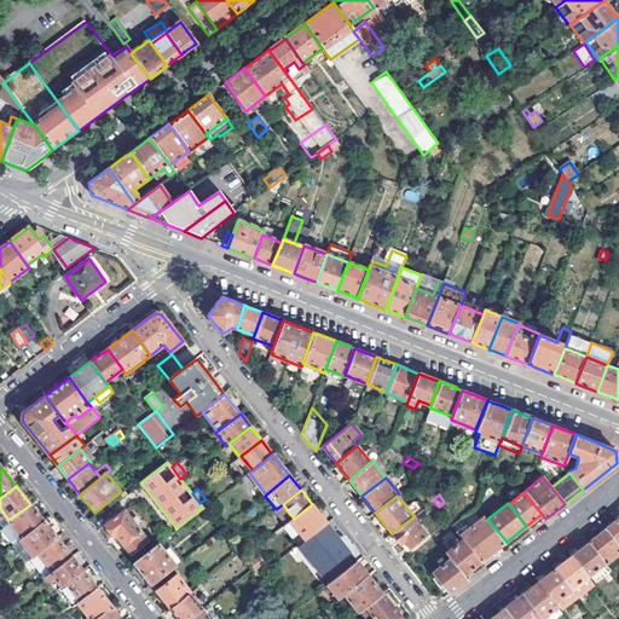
[(30,504),(9,520),(22,538),(44,521),(30,504)]
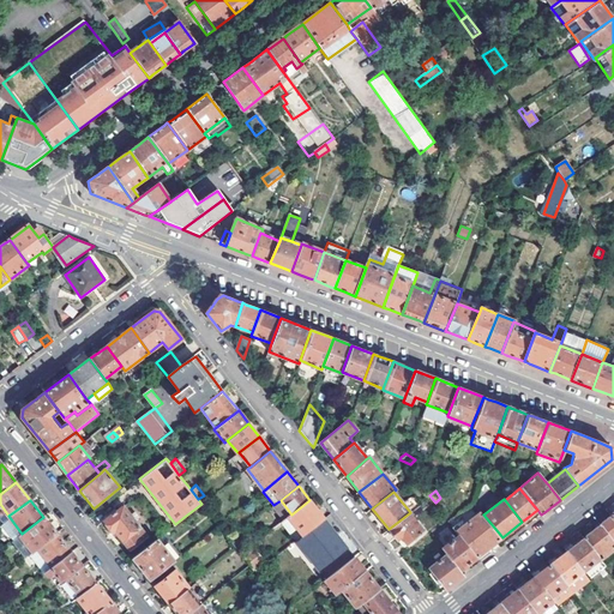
[(281,523),(290,534),(298,528),(304,536),(325,519),(309,500),(292,515),(281,523)]
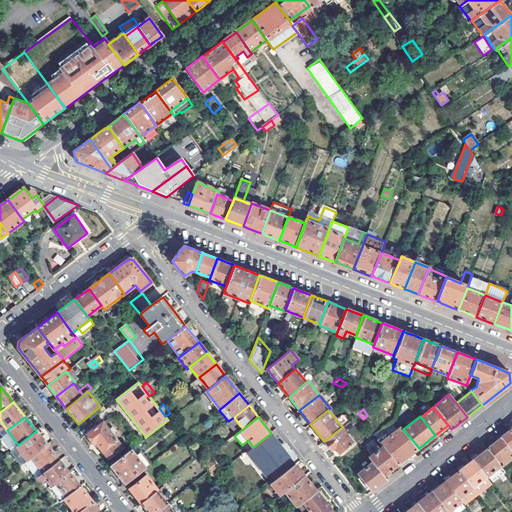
[(103,421),(86,434),(93,442),(94,441),(102,451),(103,450),(109,459),(124,448),(103,421)]
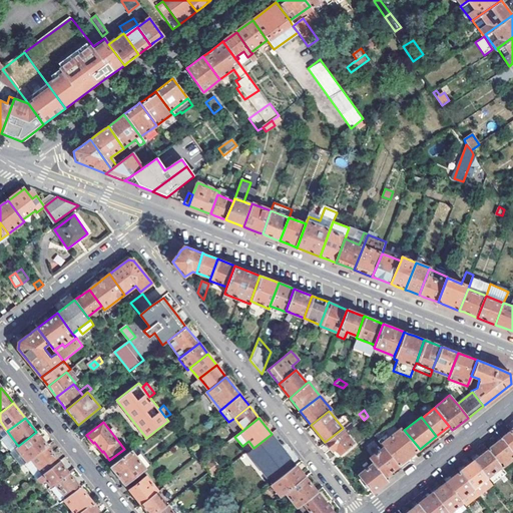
[(156,430),(159,435),(167,429),(164,424),(156,430)]
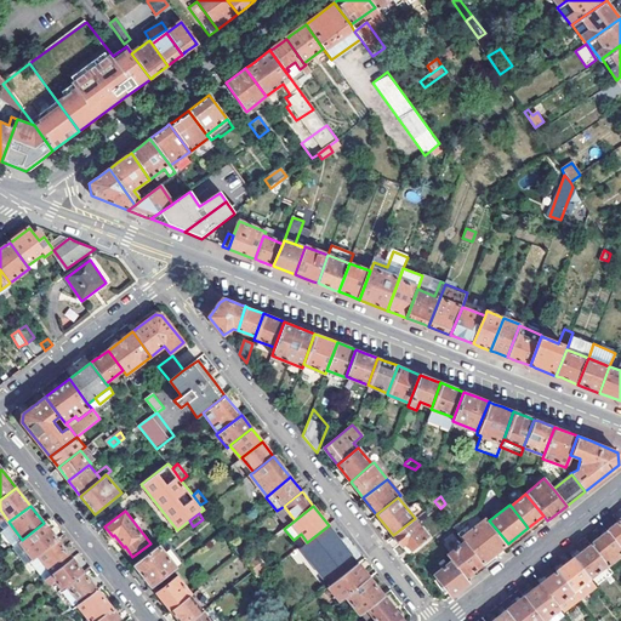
[(486,517),(461,537),(465,542),(482,564),(508,543),(489,520),(486,517)]
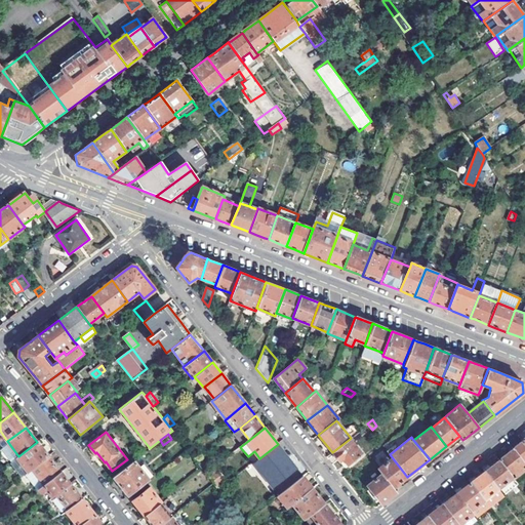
[(332,452),(339,461),(342,459),(348,466),(361,454),(350,439),(332,452)]
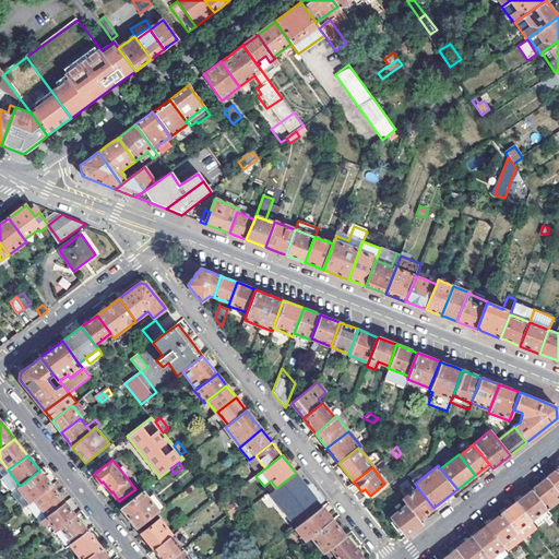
[(558,473),(556,470),(546,478),(558,495),(558,473)]
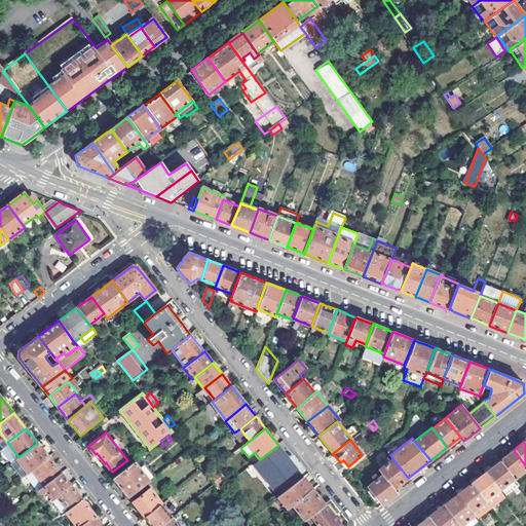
[(19,457),(16,459),(28,474),(31,471),(48,456),(37,443),(19,457)]
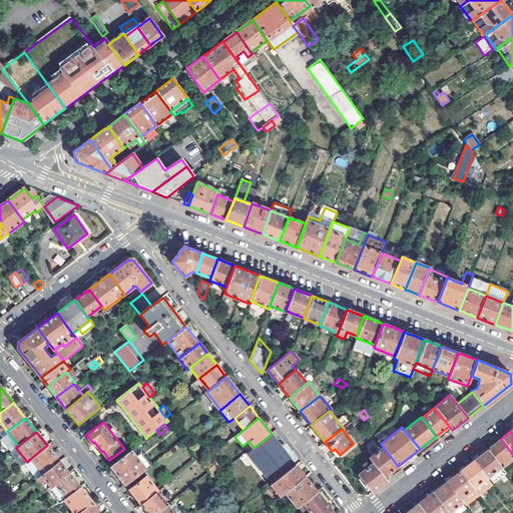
[(1,438),(8,451),(16,447),(9,434),(1,438)]
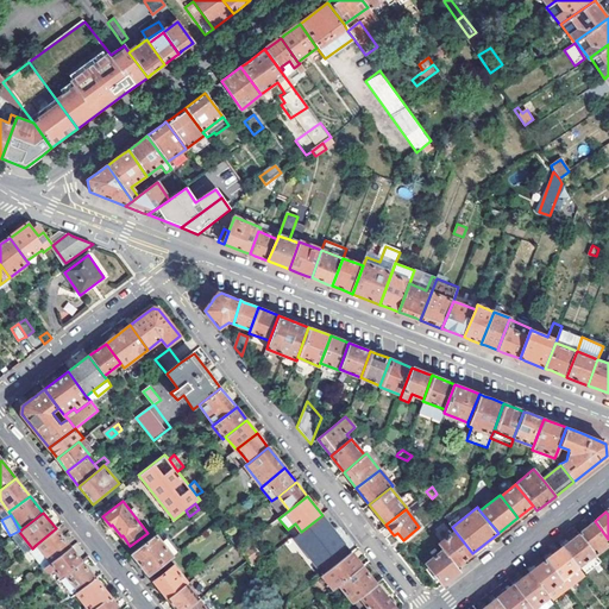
[(608,545),(608,539),(595,521),(578,534),(595,556),(608,545)]
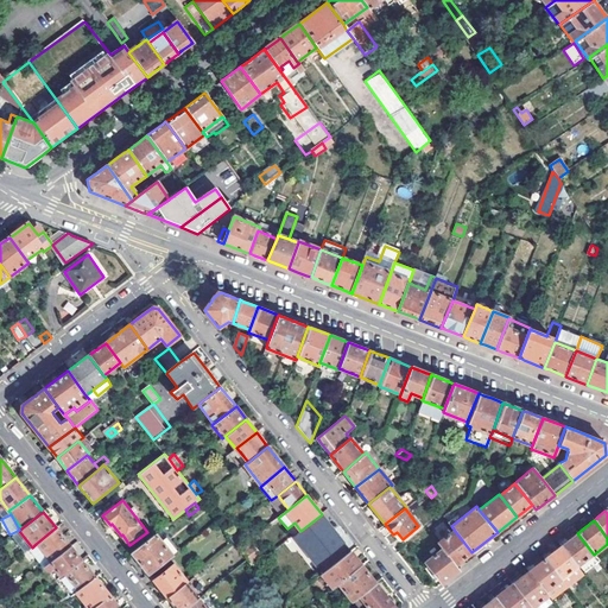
[(56,527),(36,544),(44,556),(40,558),(46,567),(70,546),(56,527)]
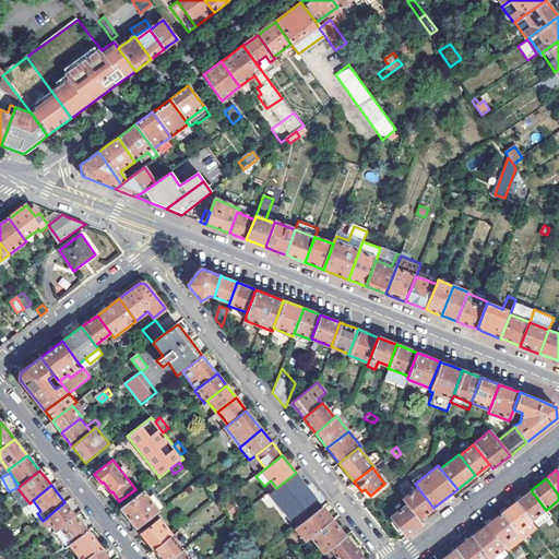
[(433,508),(418,488),(403,500),(407,504),(419,520),(419,519),(421,521),(428,515),(427,513),(433,508)]
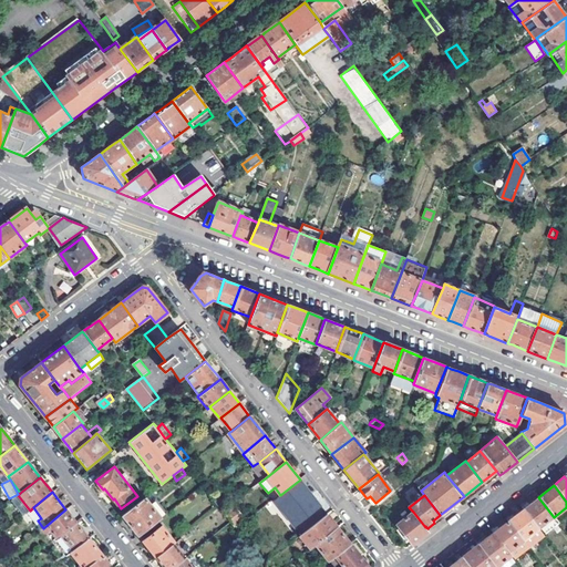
[(554,517),(538,497),(523,509),(538,529),(554,517)]
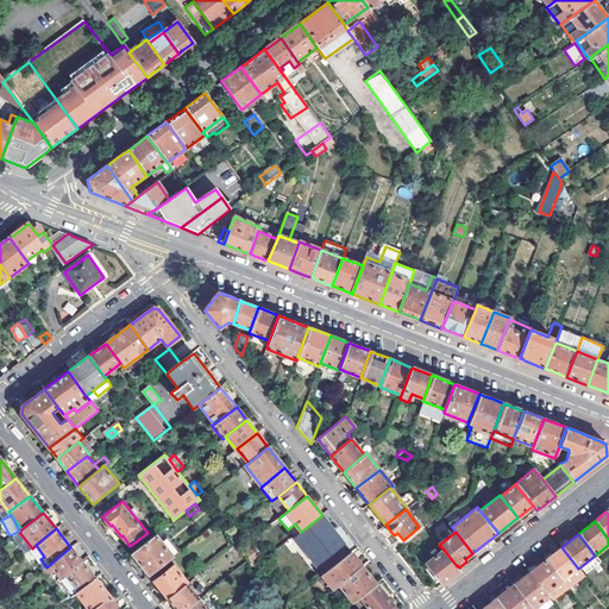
[(155,535),(132,553),(148,575),(169,558),(171,557),(155,535)]
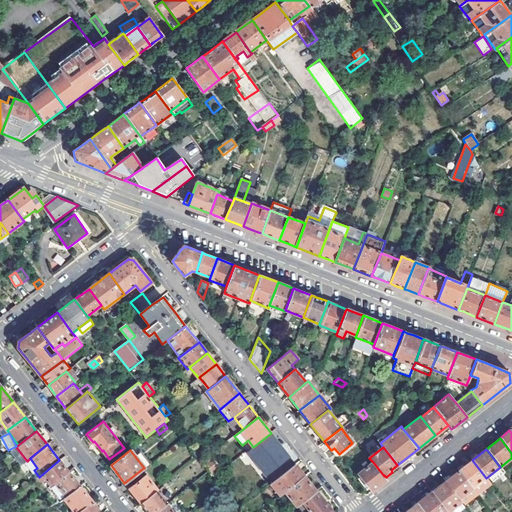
[(209,471),(212,475),(220,468),(212,459),(204,465),(209,471)]
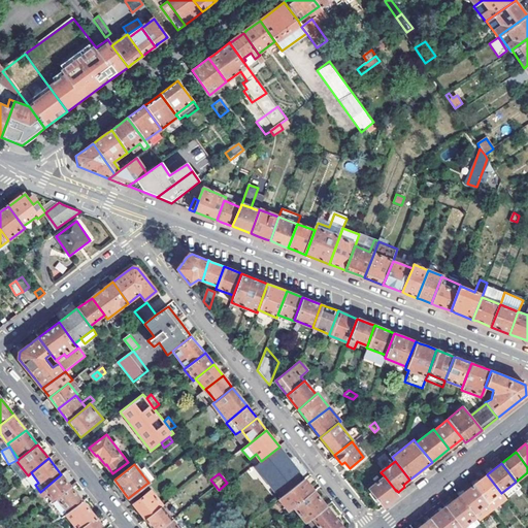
[(40,492),(39,492),(43,496),(47,493),(53,500),(71,486),(61,474),(40,492)]
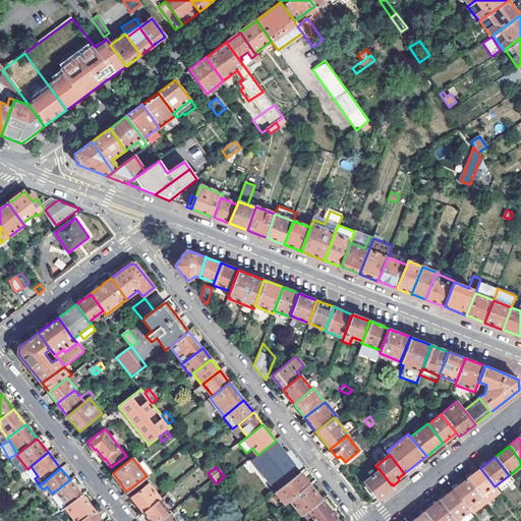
[(495,486),(480,468),(467,478),(486,503),(500,493),(495,486)]
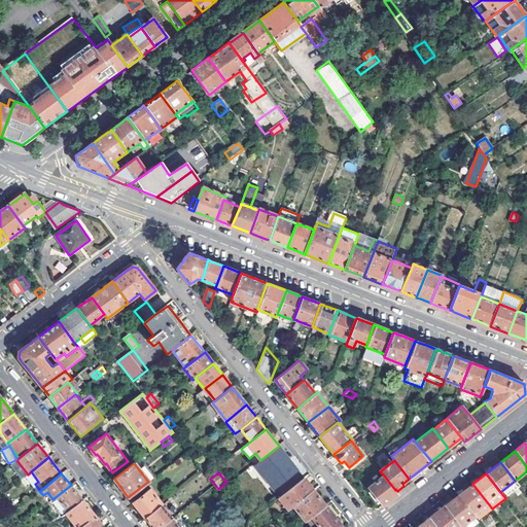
[(395,490),(384,476),(369,488),(383,506),(390,500),(398,494),(395,490)]
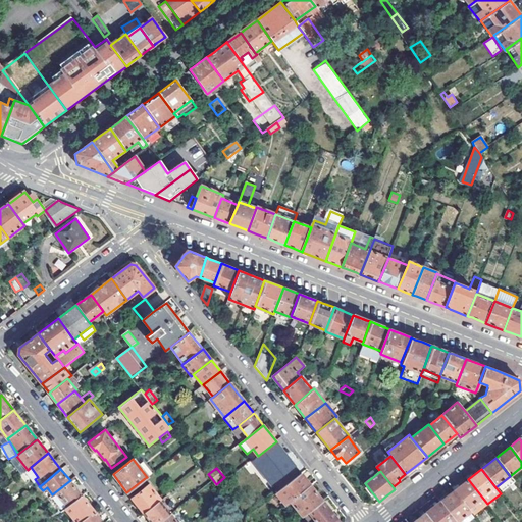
[(276,493),(286,506),(292,502),(311,485),(302,474),(276,493)]
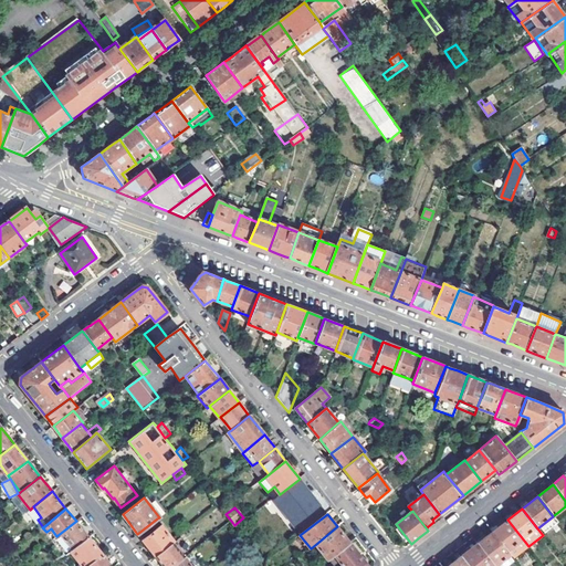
[(175,541),(157,519),(137,534),(155,556),(173,542),(175,541)]
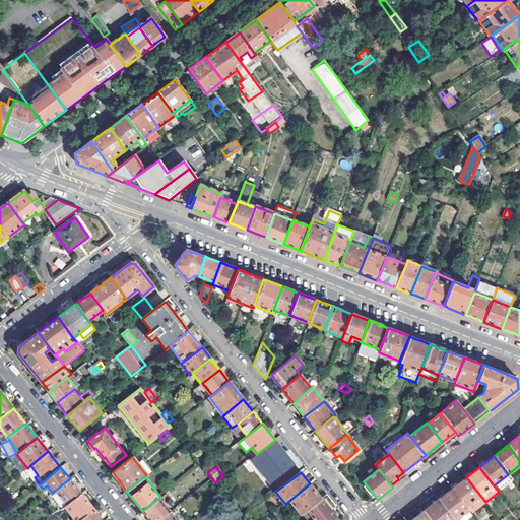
[(485,502),(466,477),(452,489),(469,511),(471,513),(485,502)]
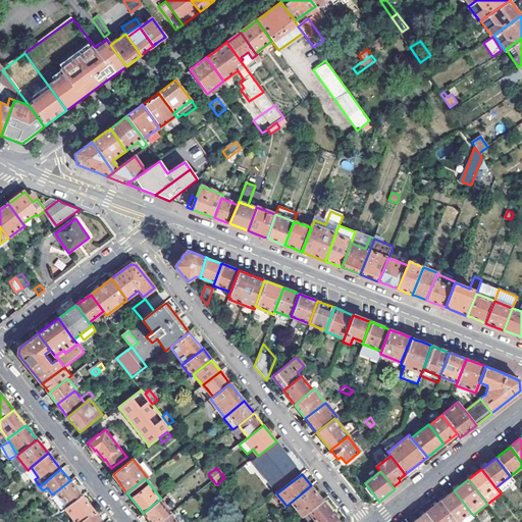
[(70,480),(52,494),(64,510),(65,509),(82,496),(70,480)]
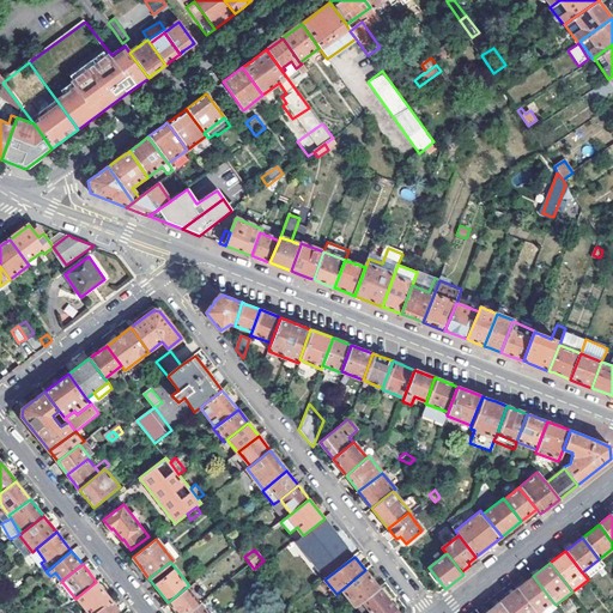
[(244,568),(260,587),(265,583),(254,569),(250,564),(244,568)]
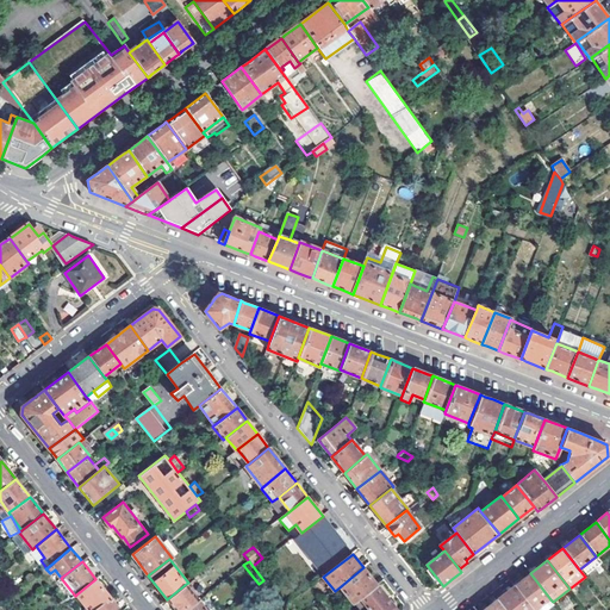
[(341,586),(355,603),(361,598),(378,585),(363,567),(341,586)]
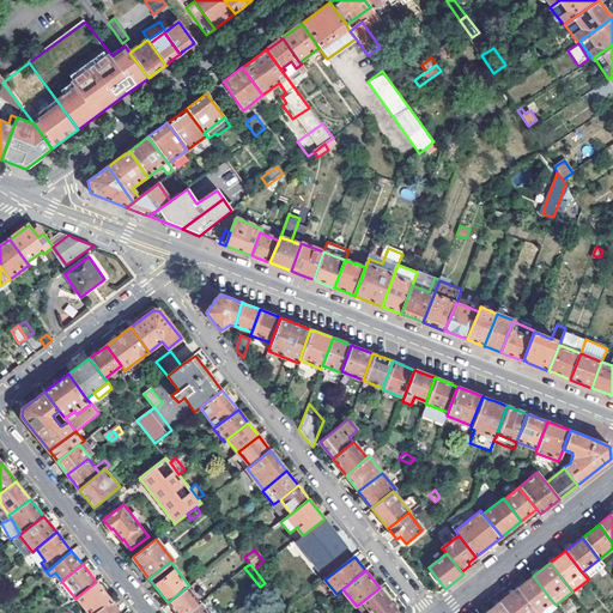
[(540,612),(553,602),(533,576),(516,589),(534,612),(540,612)]
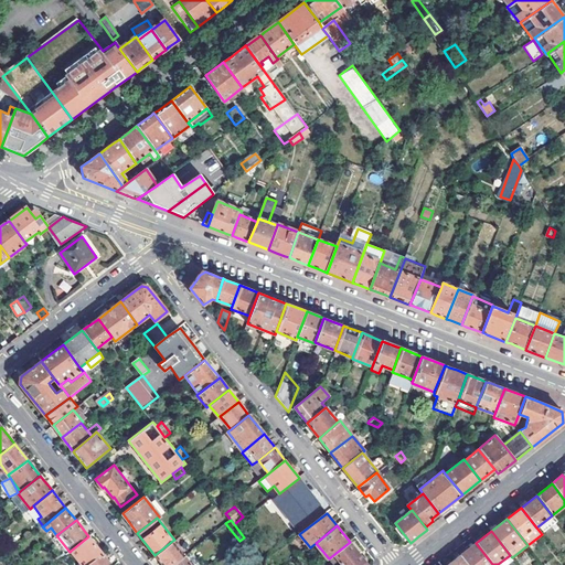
[(172,541),(184,556),(192,550),(180,535),(174,540),(172,541)]
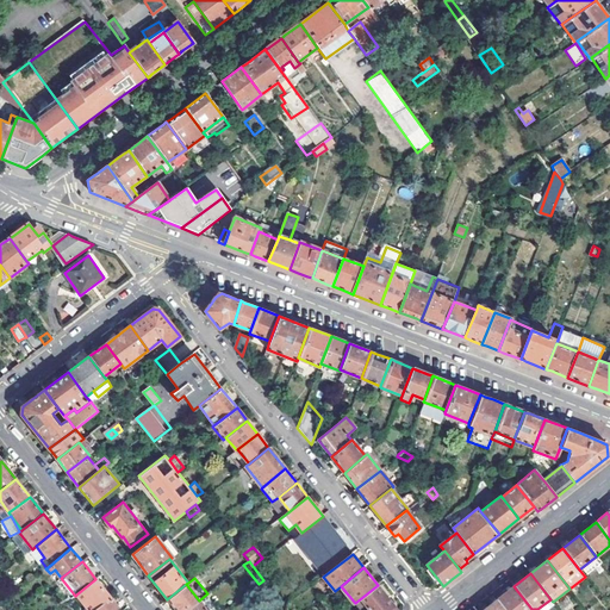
[(95,579),(76,595),(88,609),(95,609),(111,598),(95,579)]
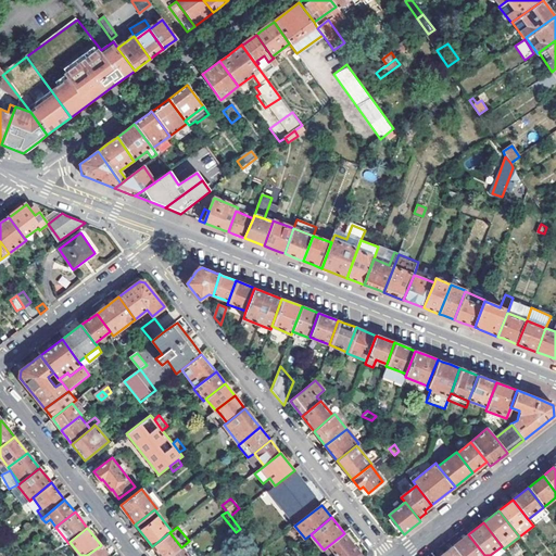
[(169,555),(181,547),(169,532),(152,546),(160,555),(169,555)]
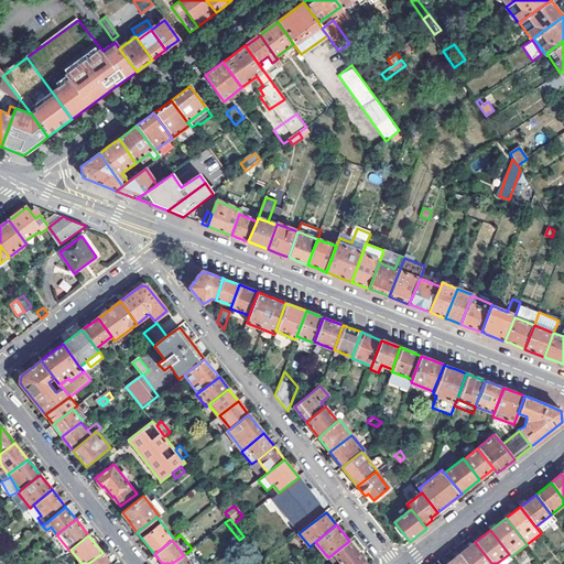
[(367,563),(349,541),(334,553),(342,563),(367,563)]
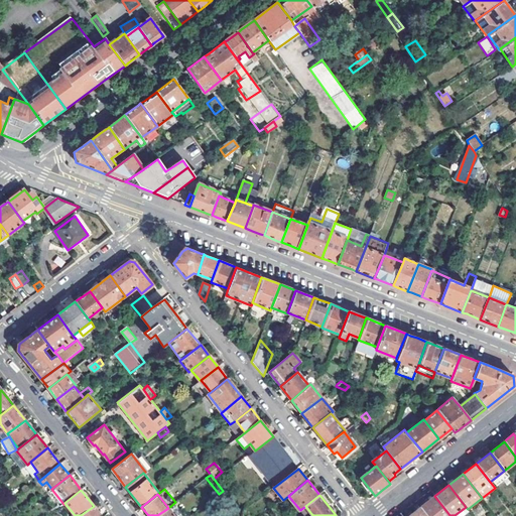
[(449,515),(434,496),(419,507),(425,515),(449,515)]
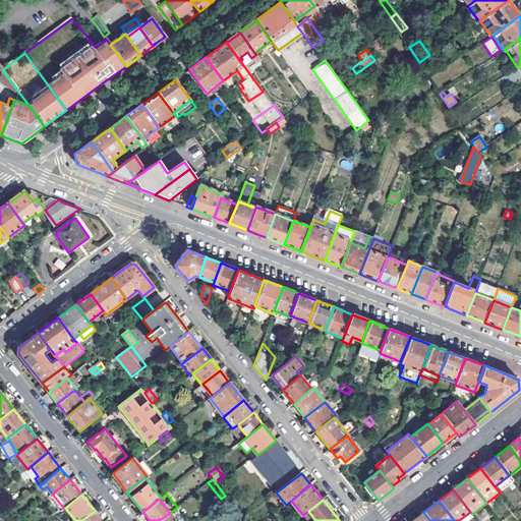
[(102,520),(95,511),(81,520),(102,520)]
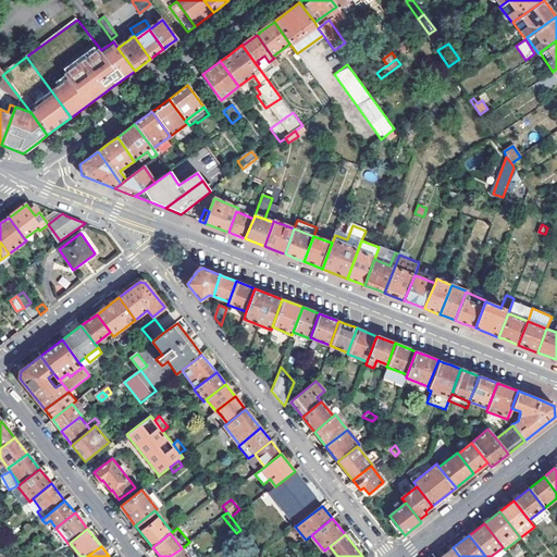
[(249,552),(254,556),(259,553),(255,547),(249,552)]
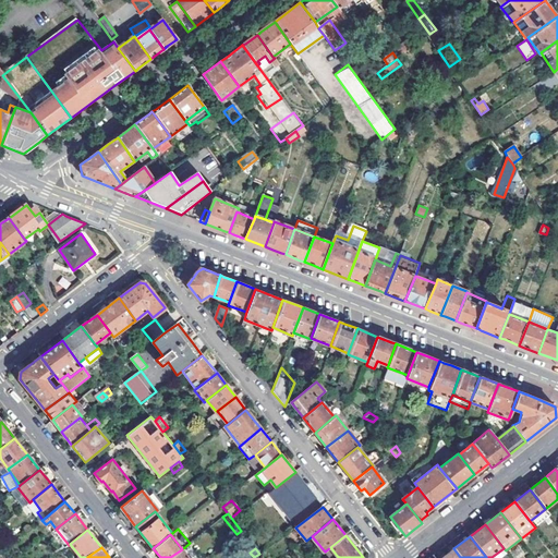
[(460,557),(453,548),(441,557),(460,557)]
